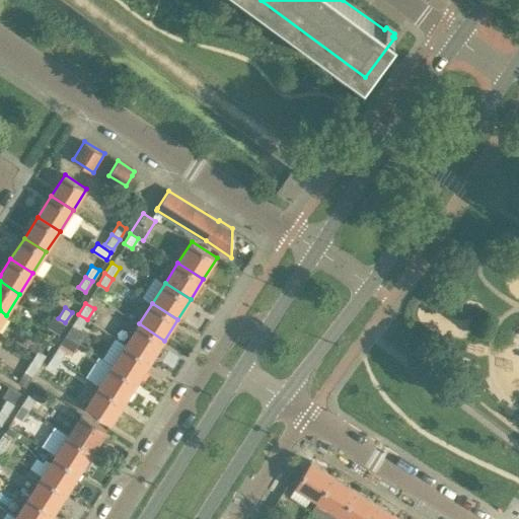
[(52,328),(58,318),(53,314),(46,325),(52,328)]
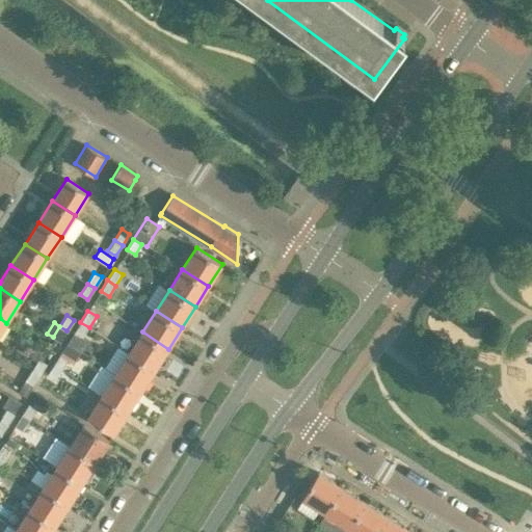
[(74,334),(68,343),(80,351),(82,352),(88,341),(83,337),(89,327),(80,322),(74,334)]
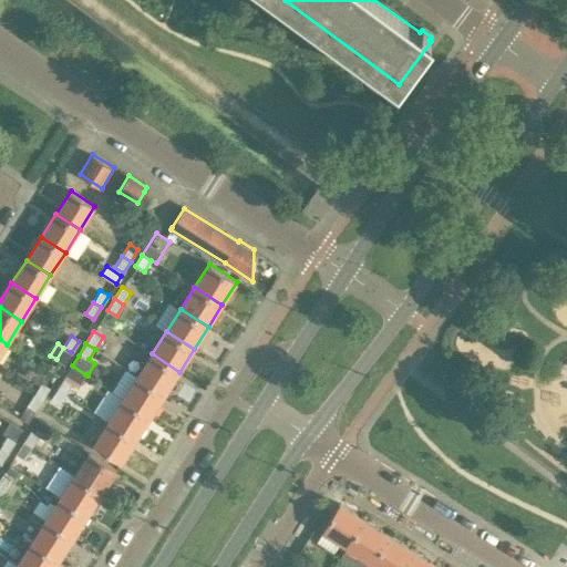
[(64,364),(71,352),(63,348),(57,359),(64,364)]
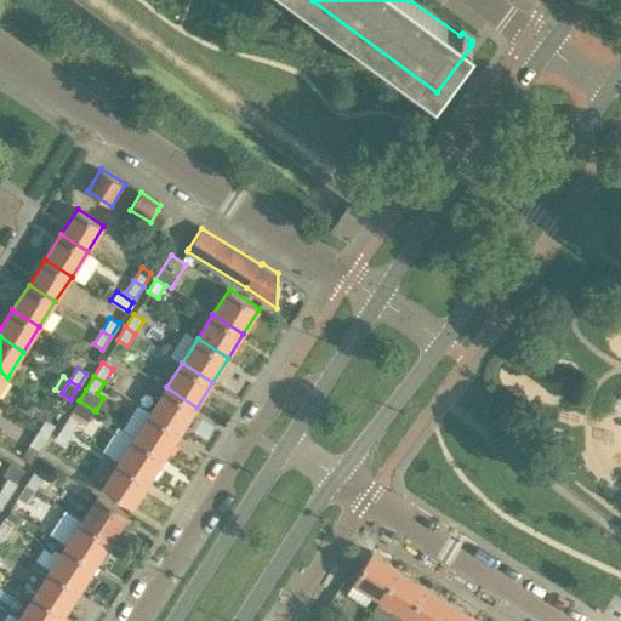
[(197,408),(166,387),(151,412),(181,432),(197,408)]
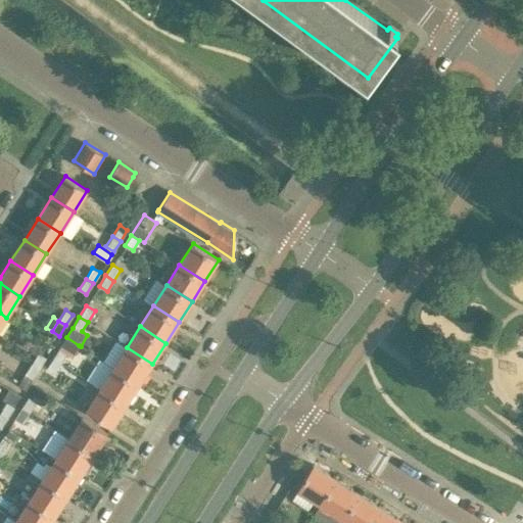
[(74,353),(79,345),(66,337),(61,345),(74,353)]
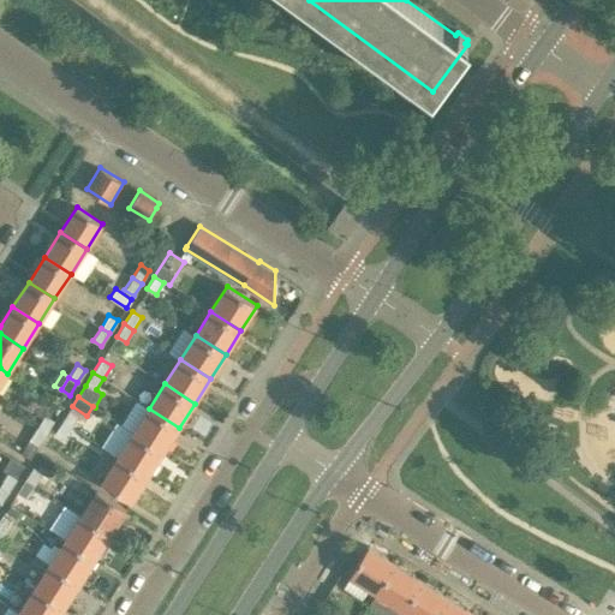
[(63,421),(71,428),(79,415),(70,408),(63,421)]
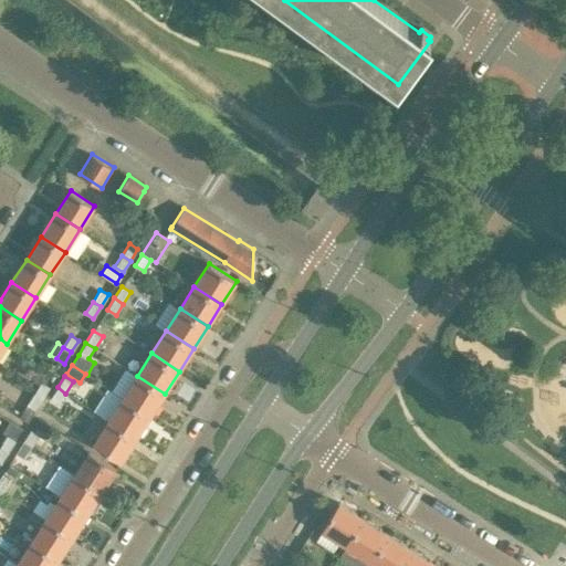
[(165,394),(137,376),(123,398),(150,416),(165,394)]
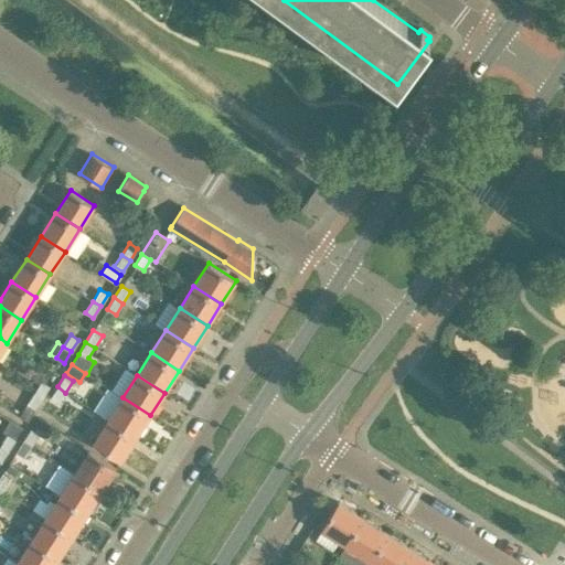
[(41,381),(34,392),(42,397),(50,385),(41,381)]
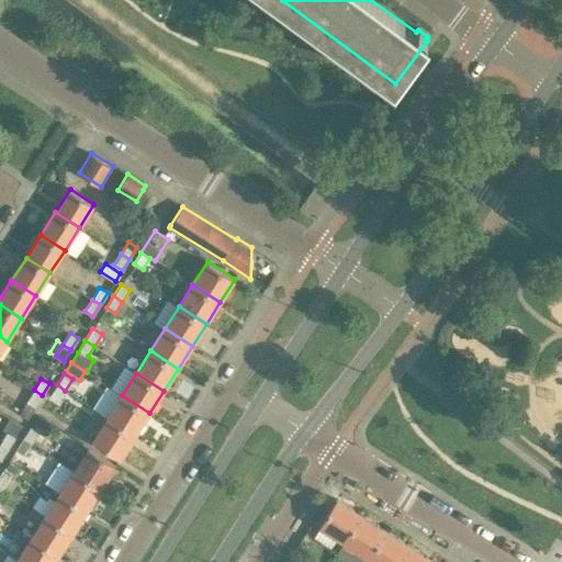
[(59,400),(65,391),(57,384),(43,407),(56,416),(64,403),(59,400)]
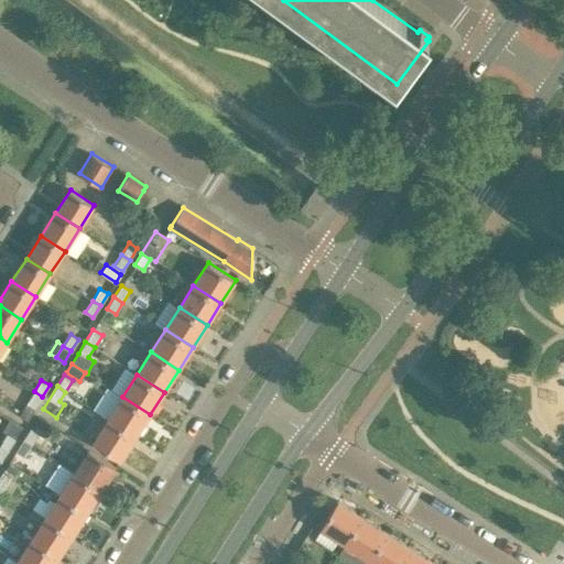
[(42,397),(34,391),(26,403),(34,409),(42,397)]
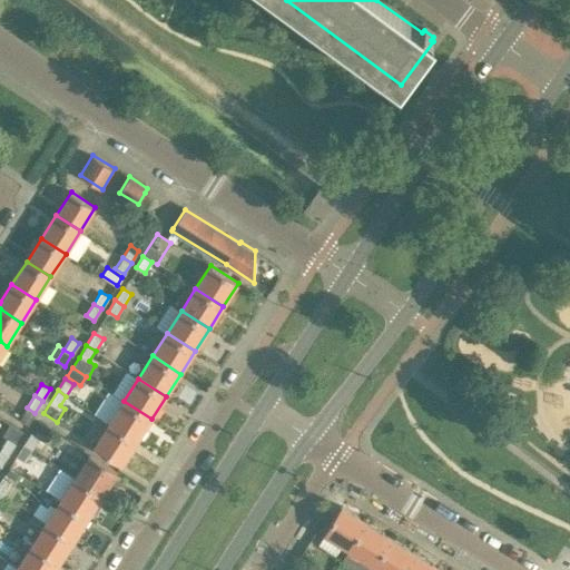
[(151,419),(124,401),(109,423),(137,441),(151,419)]
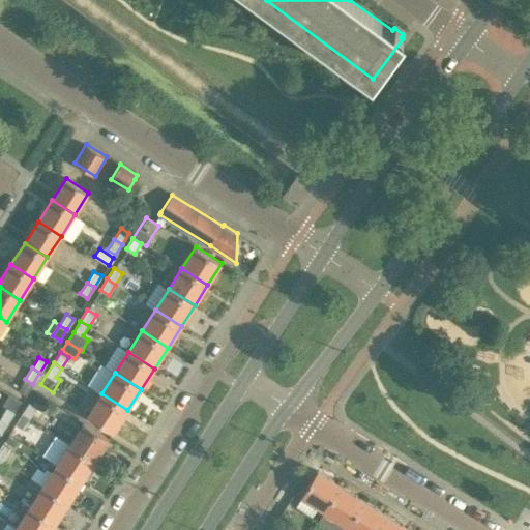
[(127,410),(101,393),(88,415),(114,432),(127,410)]
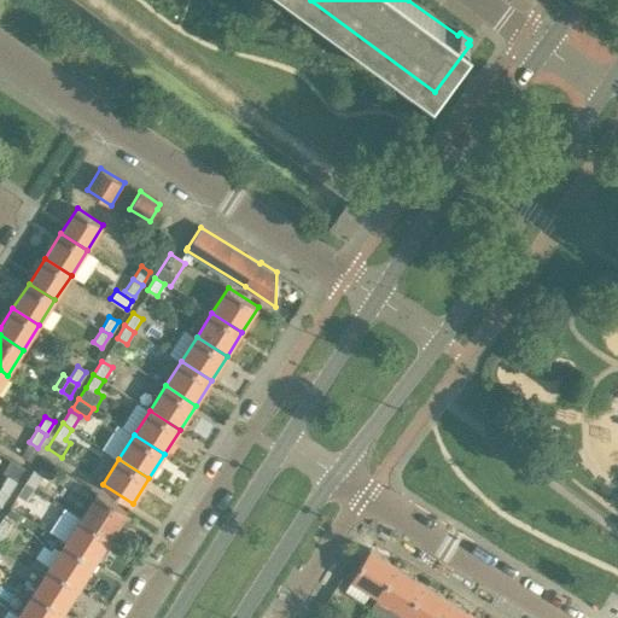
[(23,467),(15,462),(0,487),(9,493),(23,467)]
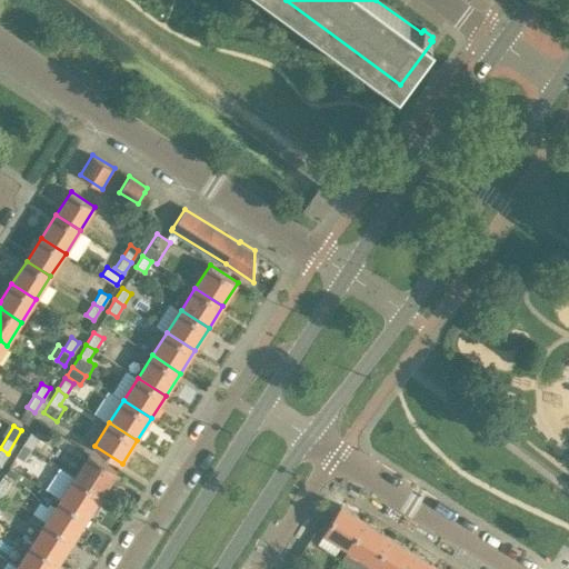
[(31,431),(23,443),(32,449),(38,439),(40,437),(31,431)]
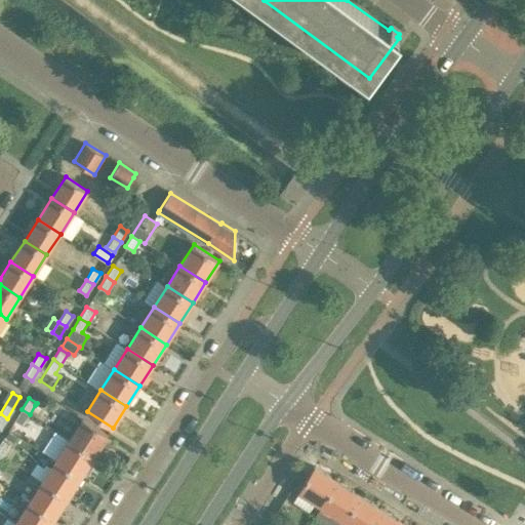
[(23,425),(30,414),(22,409),(14,419),(23,425)]
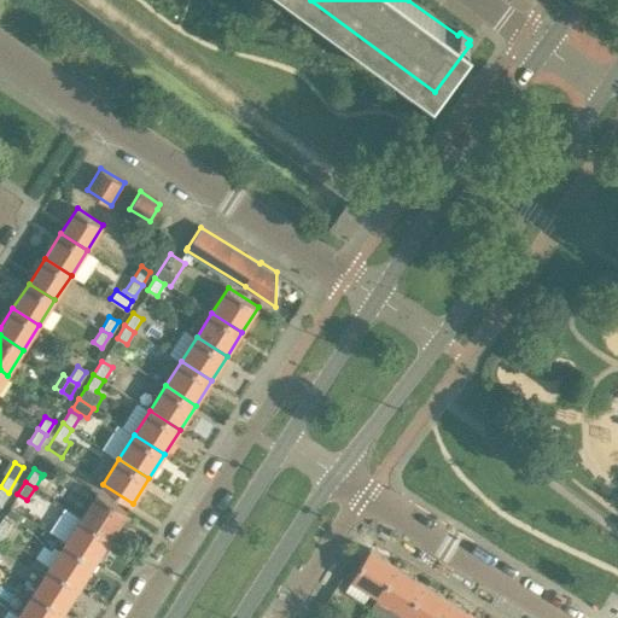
[(81,518),(111,537),(128,512),(97,493),(81,518)]
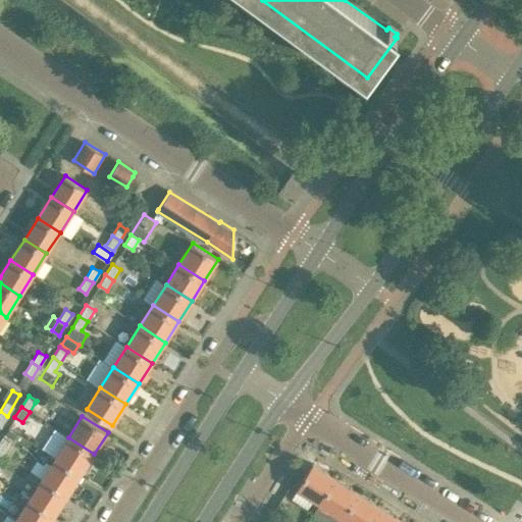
[(0,439),(0,451),(3,453),(10,442),(2,437),(0,439)]
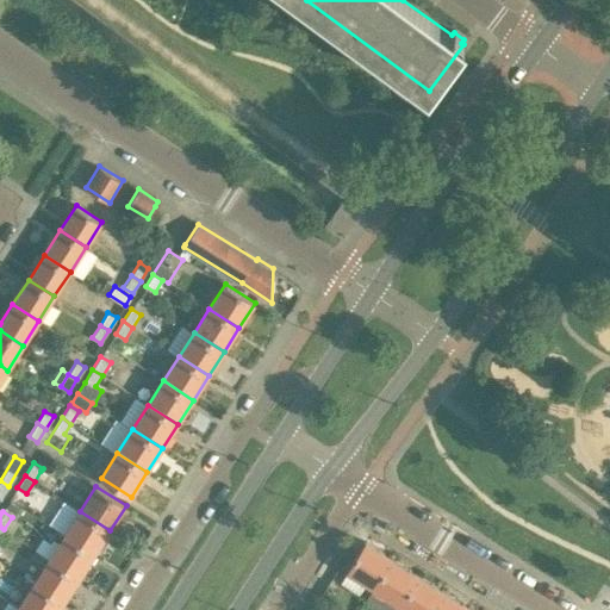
[(64,535),(94,554),(110,530),(80,511),(64,535)]
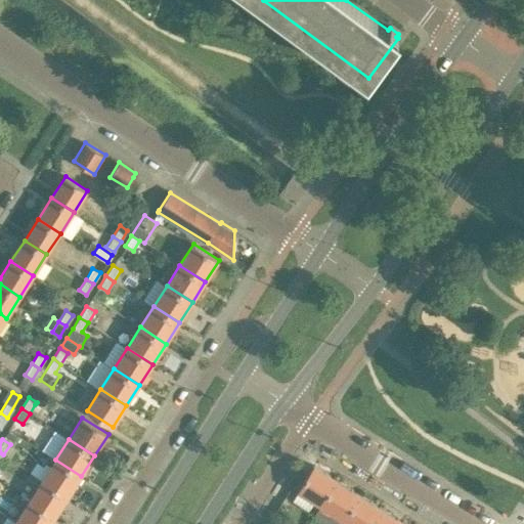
[(42,480),(69,496),(81,476),(55,460),(42,480)]
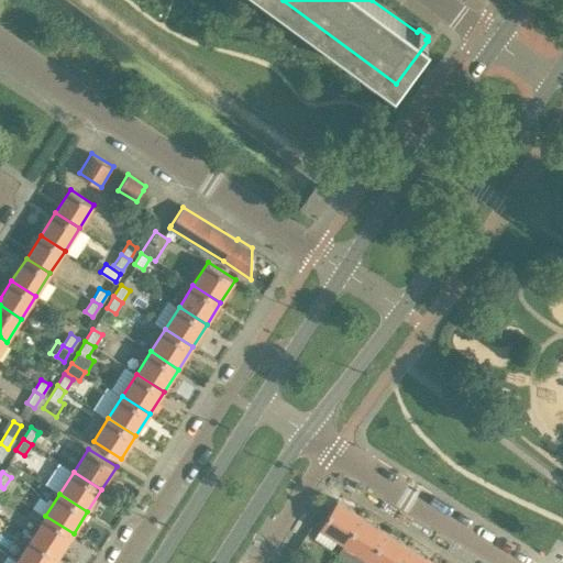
[(345,543),(362,517),(337,501),(320,528),(345,543)]
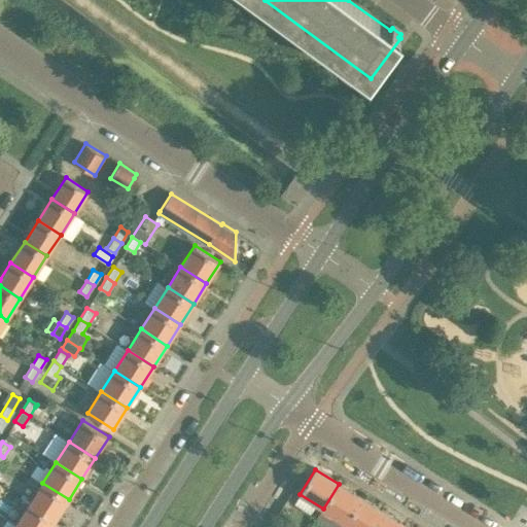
[(29,503),(56,521),(69,499),(42,483),(29,503)]
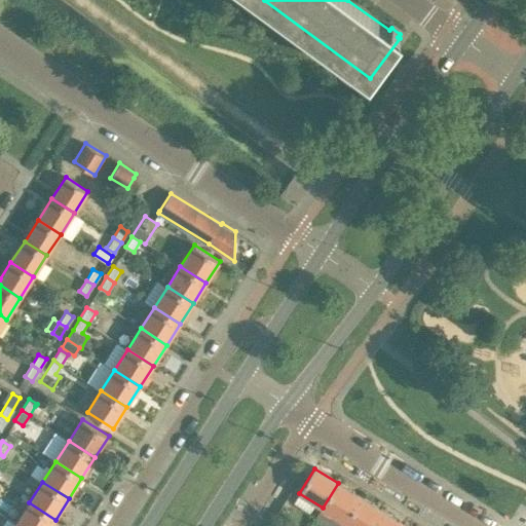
[(345,522),(361,497),(338,483),(323,508),(345,522)]
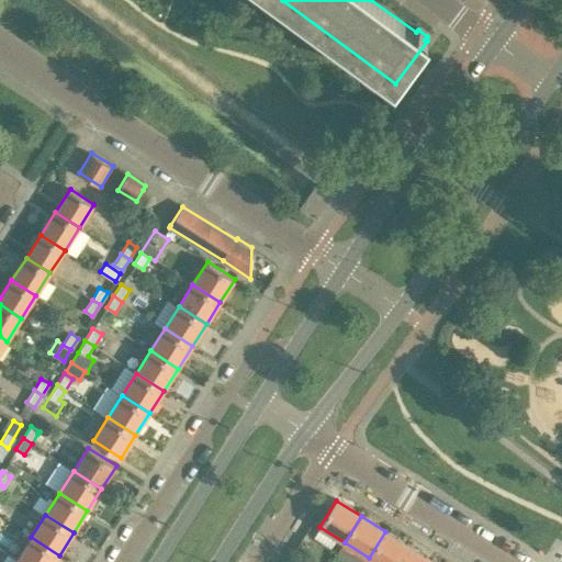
[(374,561),(400,561),(411,547),(385,531),(369,558),(374,561)]
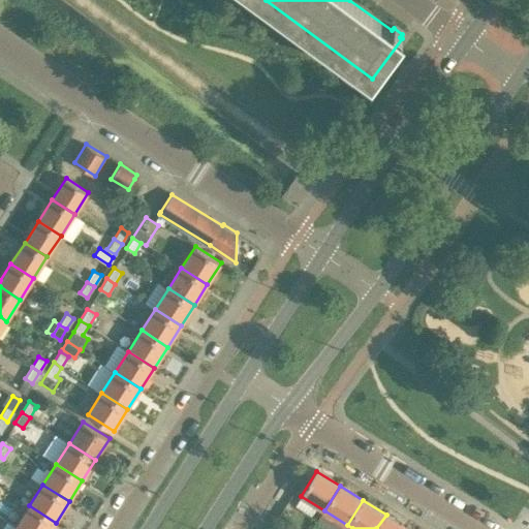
[(16,526),(20,528),(51,528),(56,523),(29,505),(16,526)]
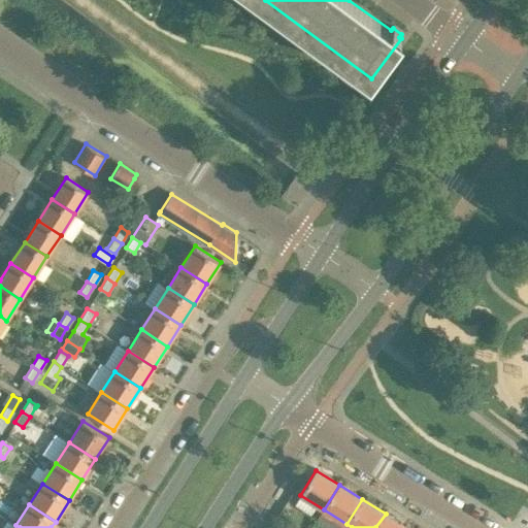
[(406,527),(386,514),(375,527),(406,527)]
